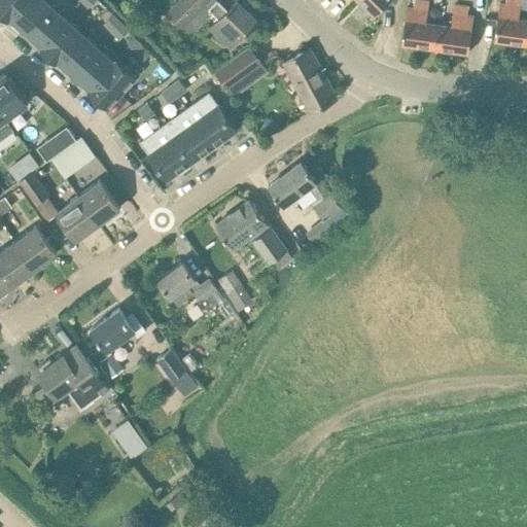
[(0,0),(0,9),(6,15),(20,0),(0,0)]
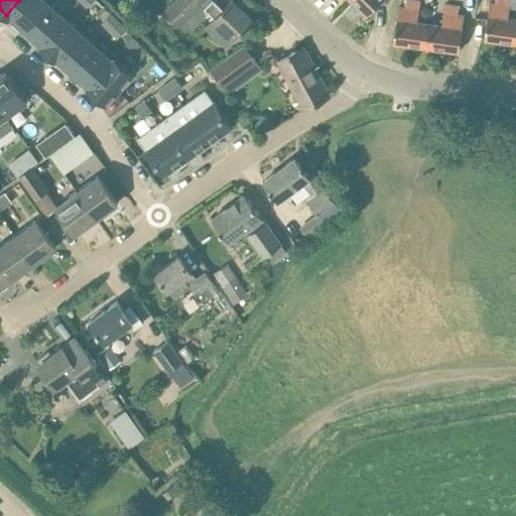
[(24,27),(48,1),(45,0),(19,0),(6,15),(8,16),(10,15),(24,27)]
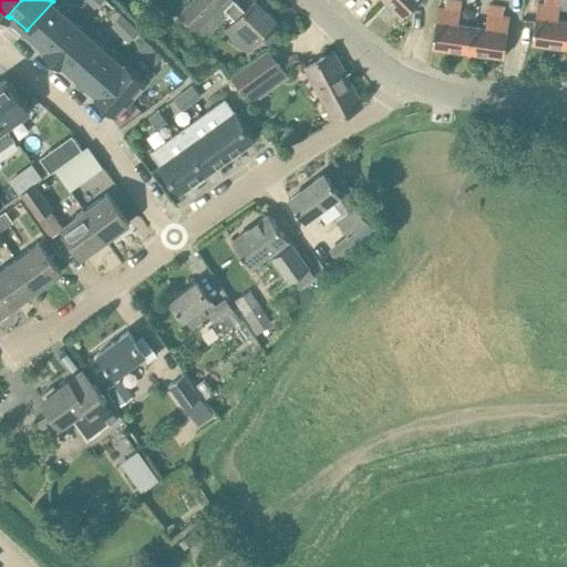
[(254,0),(245,10),(234,0),(189,0),(179,11),(192,24),(205,38),(229,12),(236,19),(226,29),(248,51),(260,39),(269,48),(276,40),(267,32),(278,21),(256,0),(254,0)]
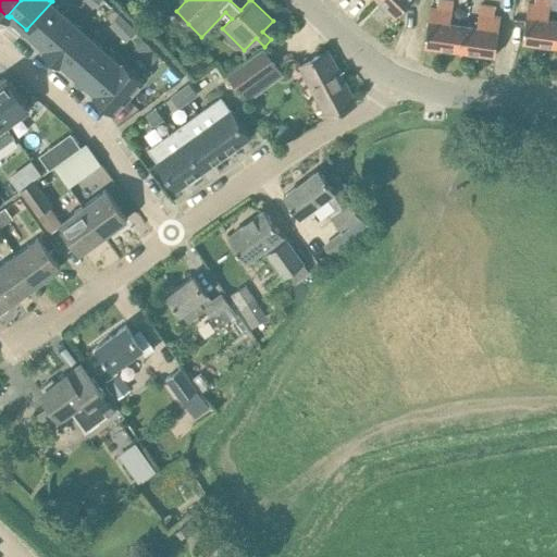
[(379,0),(395,15),(409,0),(379,0)]
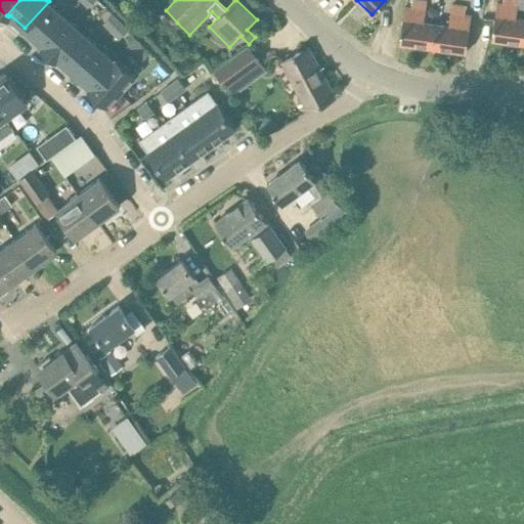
[(432,47),(436,24),(424,22),(427,0),(423,0),(411,0),(411,7),(404,6),(399,42),(432,47)]
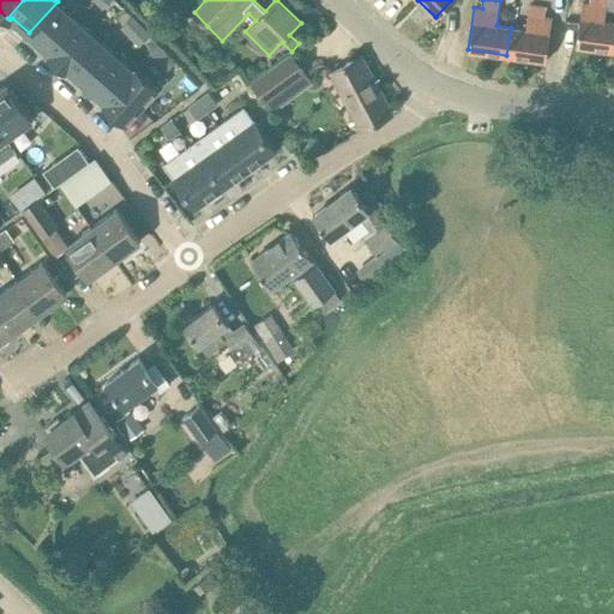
[(613,50),(613,22),(605,20),(607,0),(590,0),(590,4),(582,2),(576,46),(613,50)]
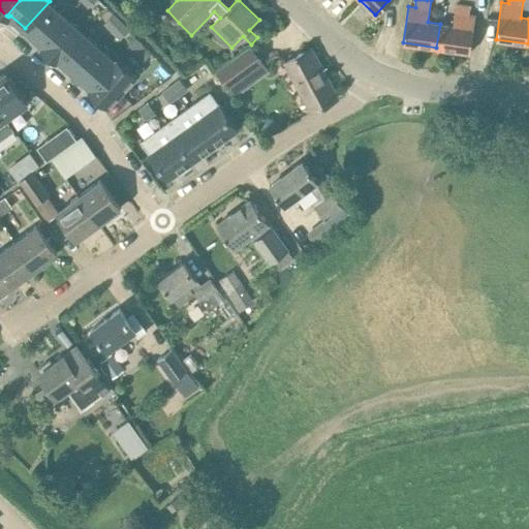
[(42,43),(66,17),(50,1),(25,28),(42,43)]
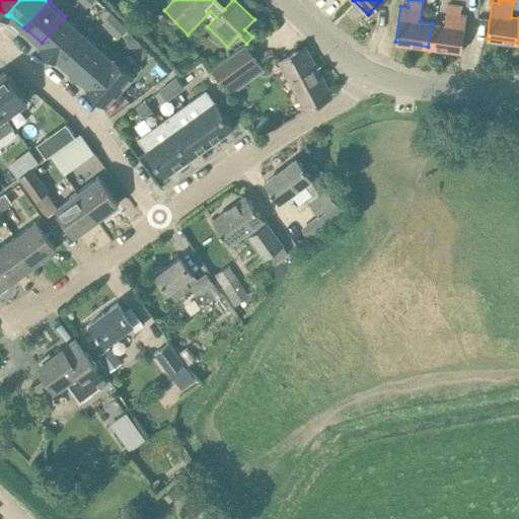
[(444,24),(432,23),(428,47),(461,51),(466,15),(460,14),(461,6),(447,4),(444,24)]
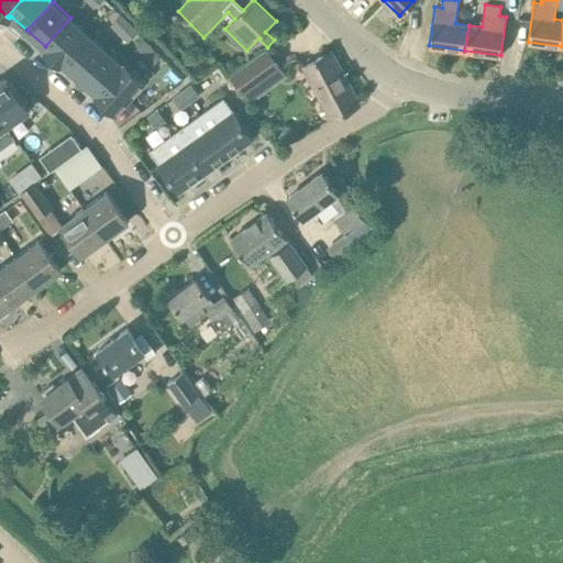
[(120,33),(131,22),(122,13),(111,24),(120,33)]
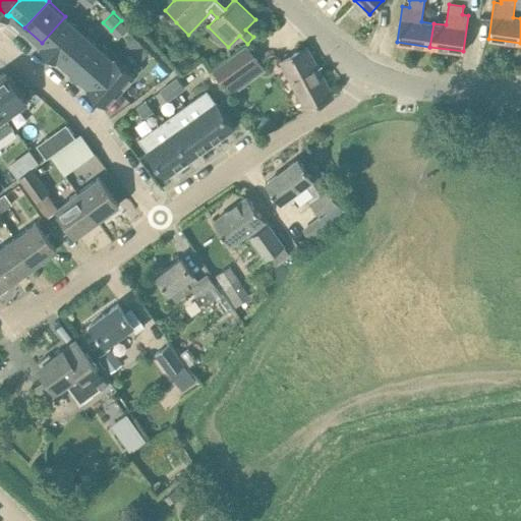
[(58,57),(81,32),(65,16),(42,43),(43,44),(41,46),(55,58),(57,57),(58,57)]
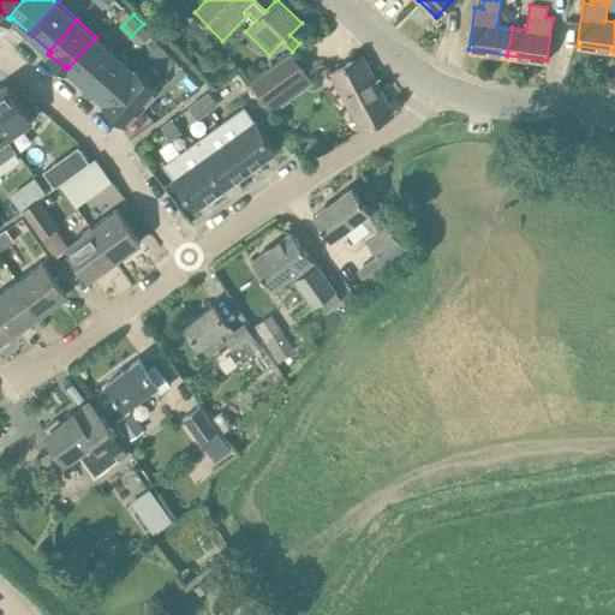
[(143,24),(131,36),(139,45),(151,34),(143,24)]
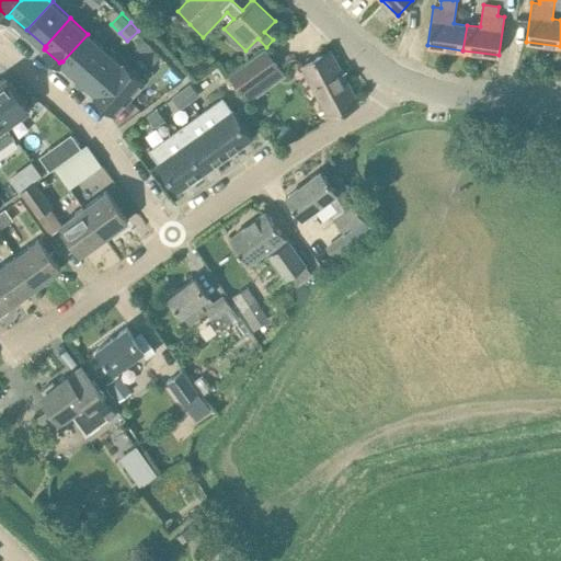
[(80,78),(105,49),(88,34),(63,61),(80,78)]
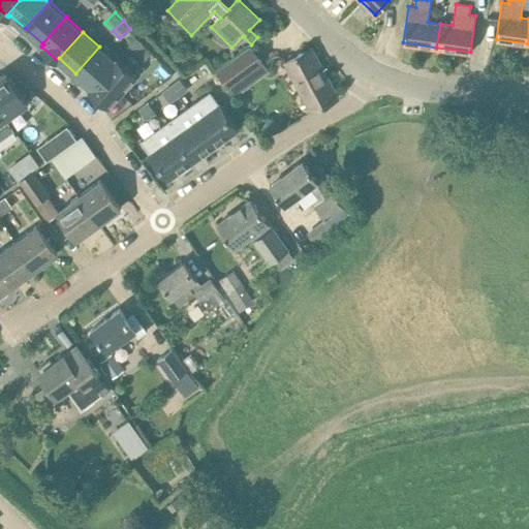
[(145,60),(151,53),(136,37),(129,44),(145,60)]
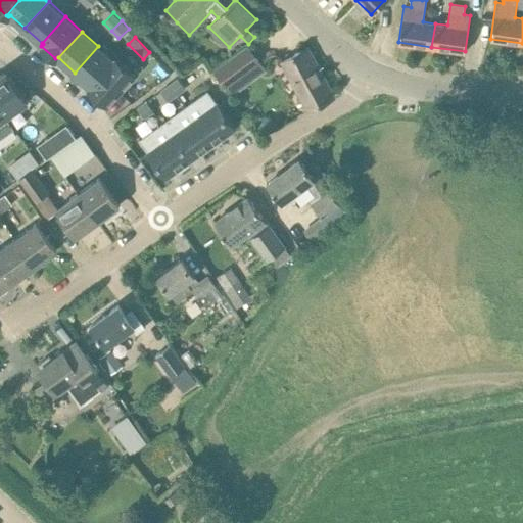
[(266,69),(247,45),(214,69),(232,95),(266,69)]
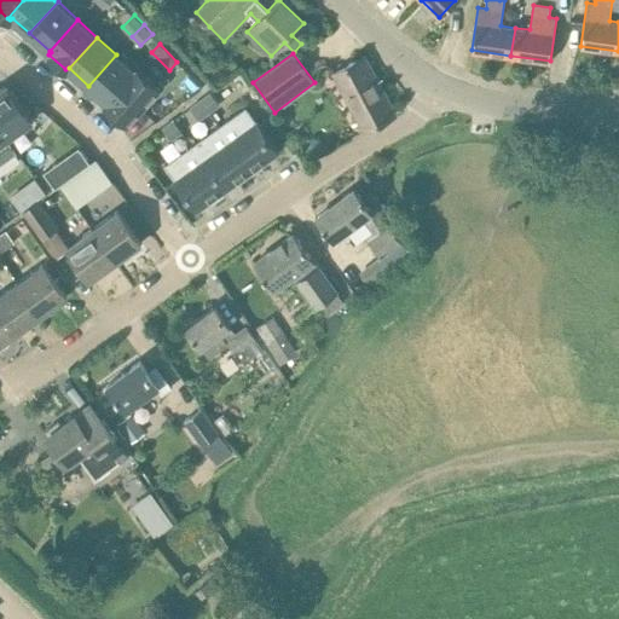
[(106,105),(138,70),(137,68),(134,70),(116,55),(88,86),(106,102),(105,104),(106,105)]
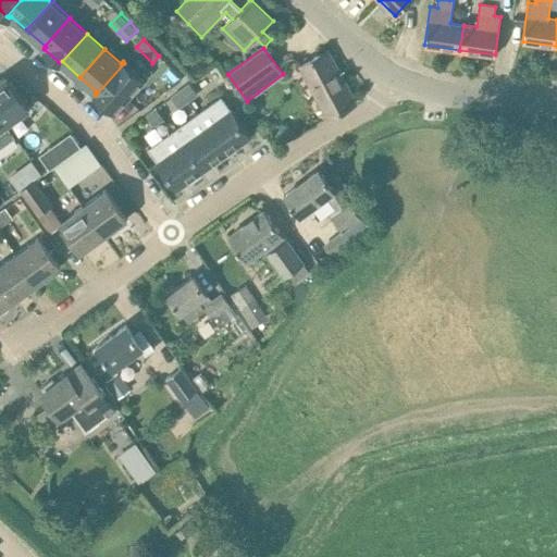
[(327,50),(299,65),(327,116),(355,102),(327,50)]
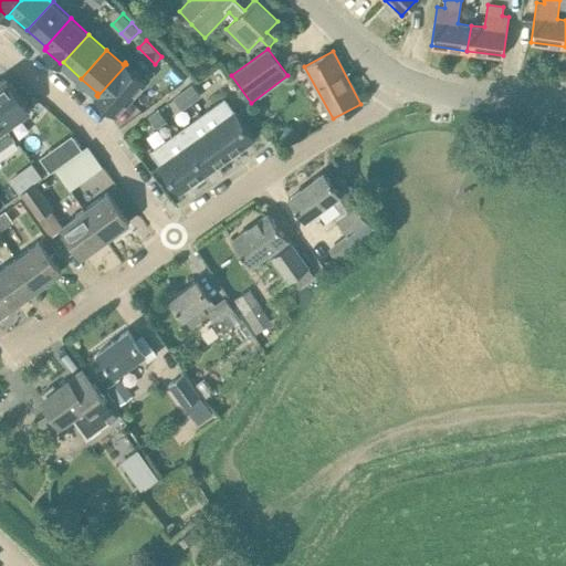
[(116,113),(145,81),(126,64),(97,96),(116,113)]
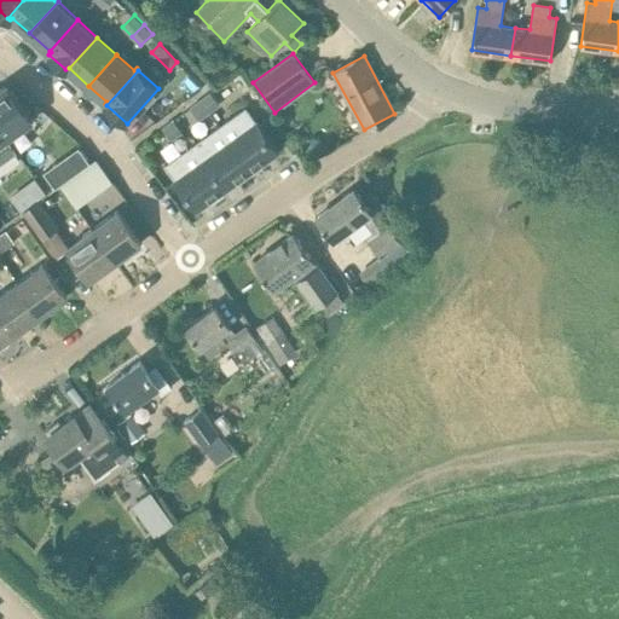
[(33,119),(7,84),(0,87),(0,128),(6,138),(33,119)]
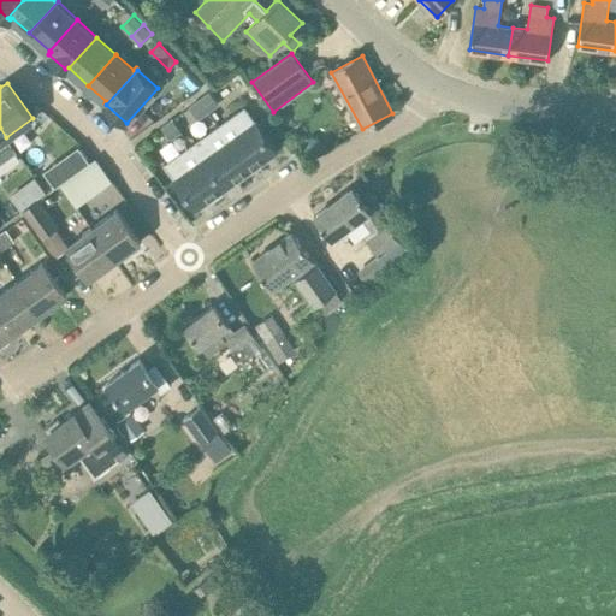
[(200,99),(208,111),(219,104),(209,92),(200,99)]
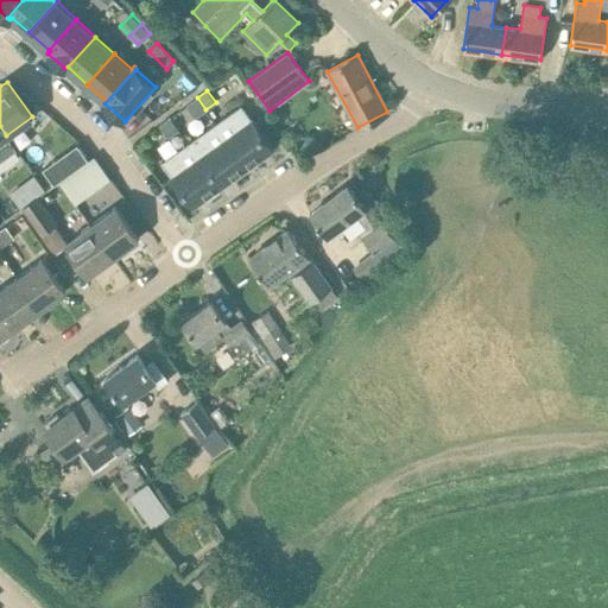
[(195,118),(206,109),(197,97),(187,106),(195,118)]
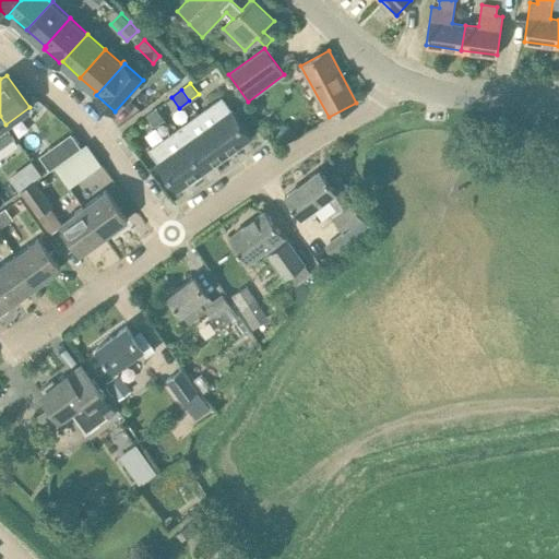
[(232,110),(222,96),(198,114),(226,155),(251,137),(233,109),(232,110)]
